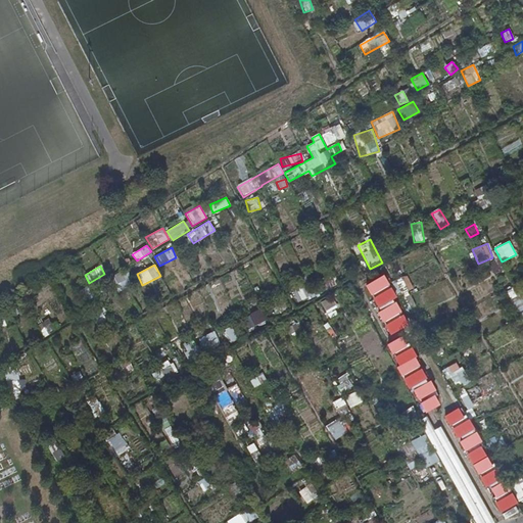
[(322,278),(327,289),(338,284),(333,273),(322,278)]
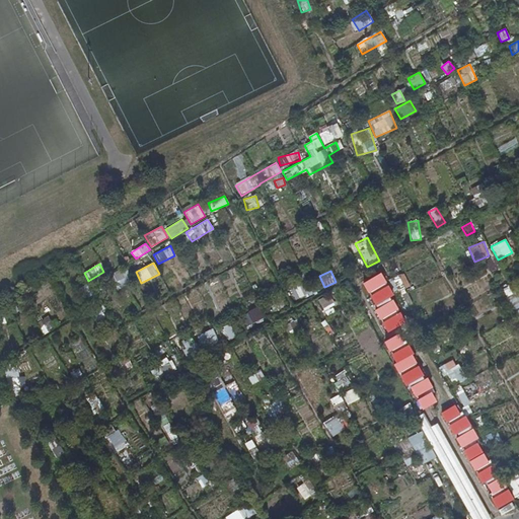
[(391,296),(392,296),(382,273),(362,282),(384,334),(404,324),(391,296)]
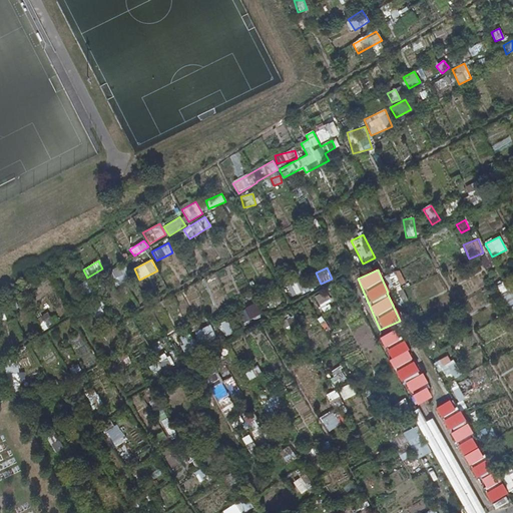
[(388,290),(405,285),(400,271),(384,276),(388,290)]
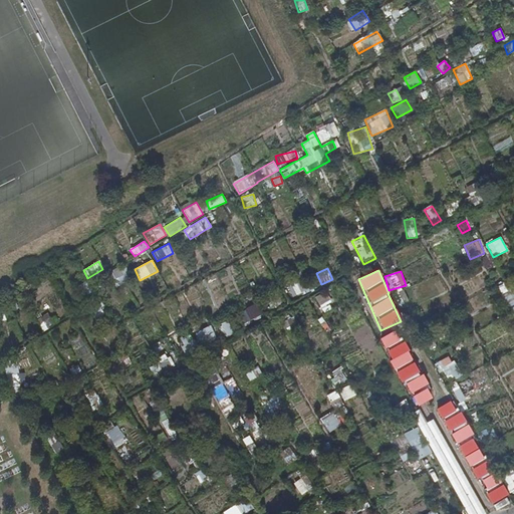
[(307,290),(298,275),(284,283),(293,298),(307,290)]
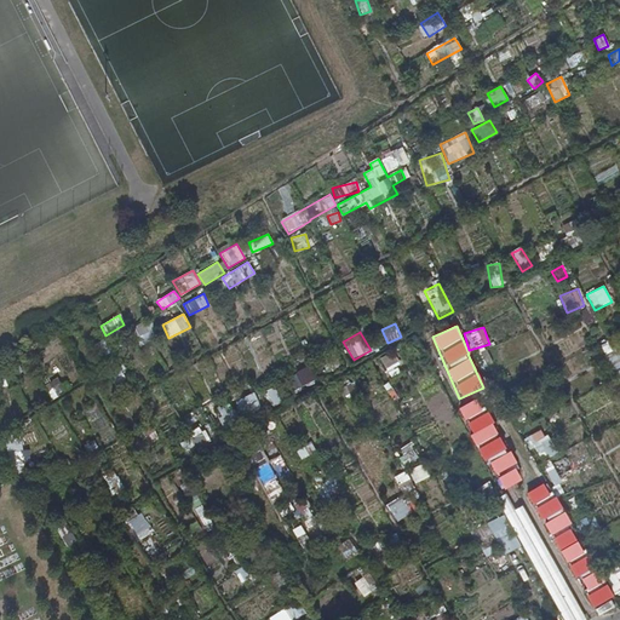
[(103,356),(113,351),(105,339),(96,344),(103,356)]
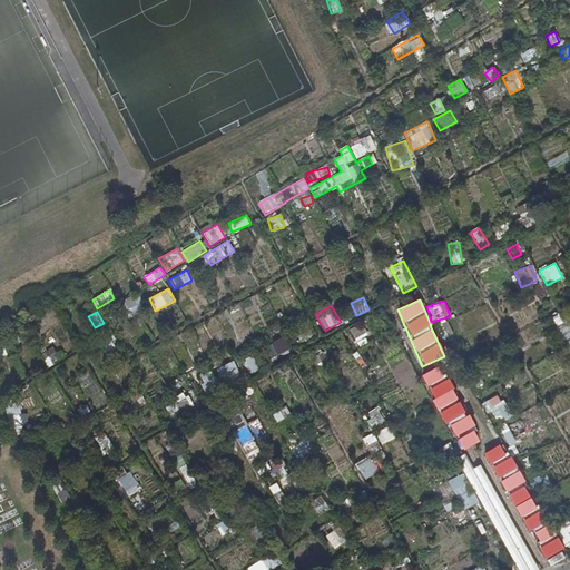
[(561,313),(551,317),(564,345),(569,342),(569,316),(564,320),(561,313)]
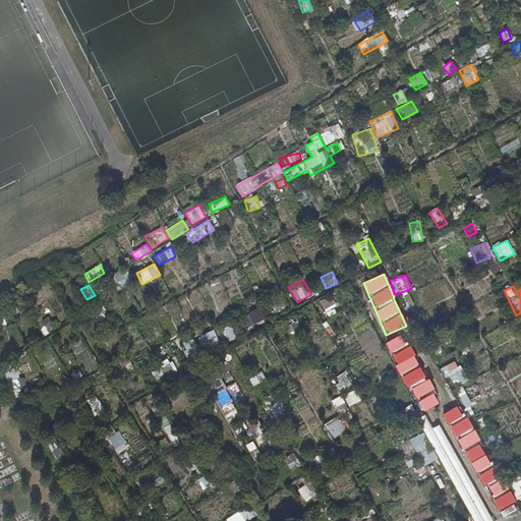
[(320,300),(327,317),(338,312),(330,295),(320,300)]
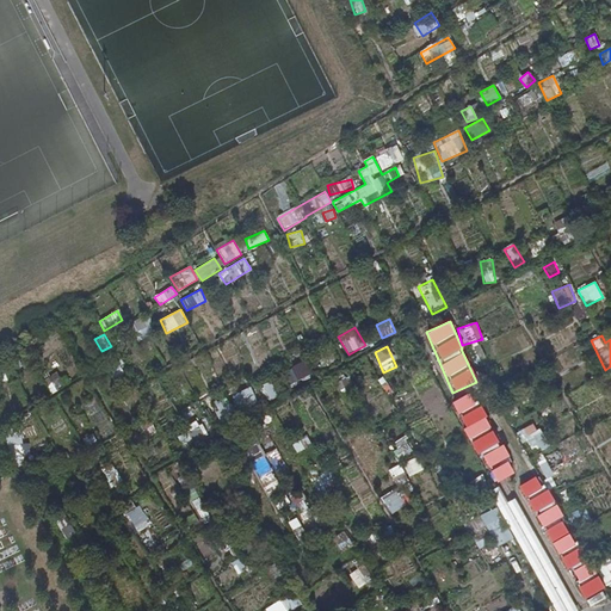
[(283,372),(290,387),(313,375),(307,360),(283,372)]
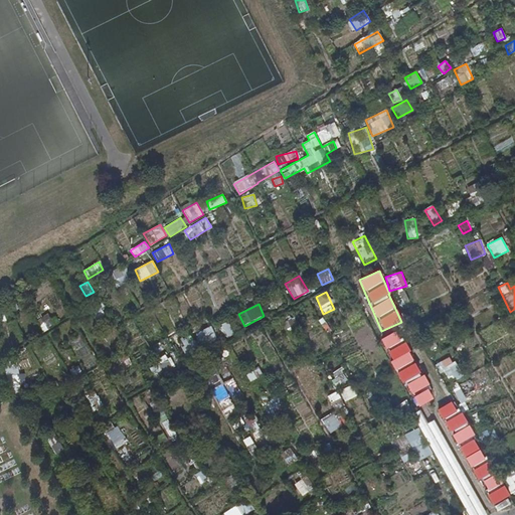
[(95,320),(105,317),(102,307),(92,309),(95,320)]
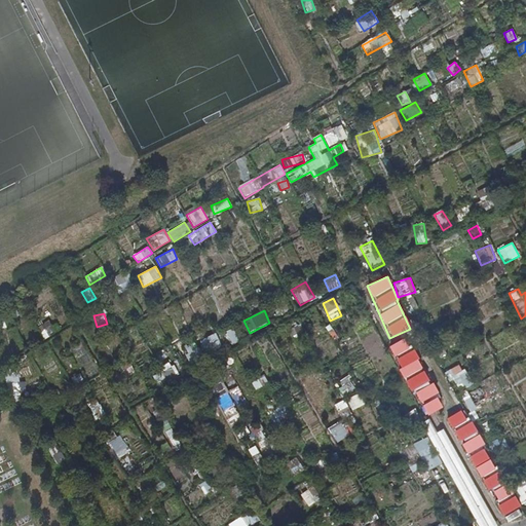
[(229,345),(238,341),(233,329),(224,333),(229,345)]
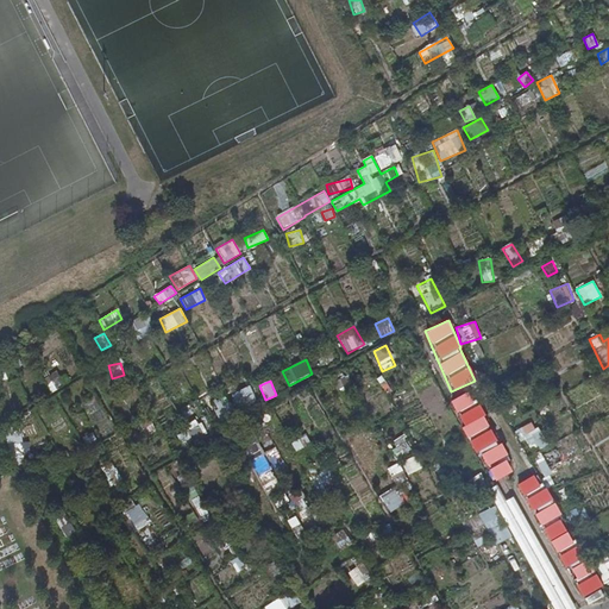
[(249,387),(231,394),(238,408),(255,401),(249,387)]
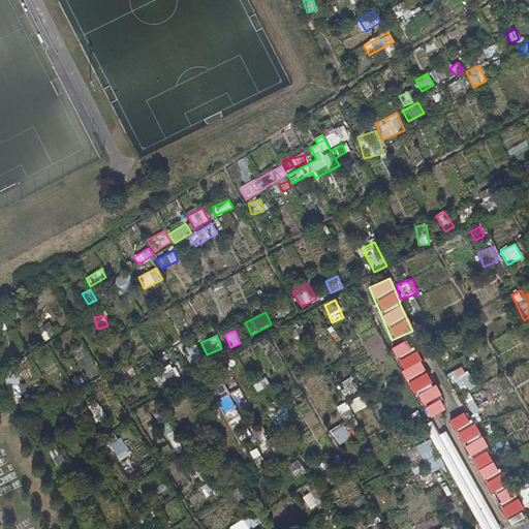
[(425,421),(445,412),(417,351),(411,353),(406,341),(392,347),(425,421)]
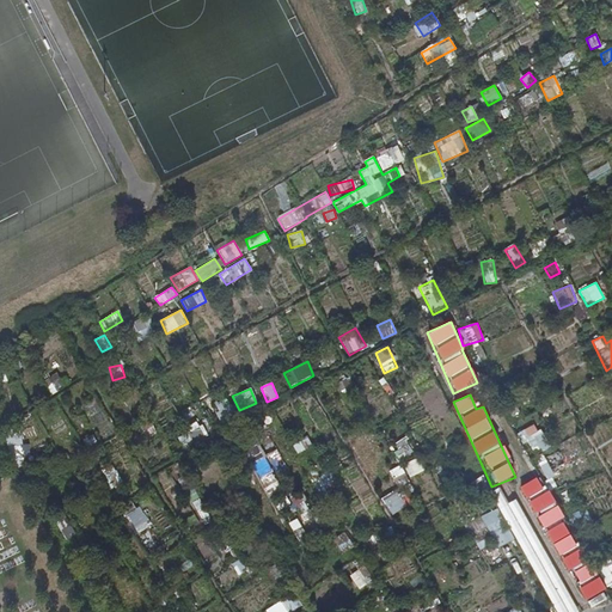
[(152,422),(141,428),(146,438),(157,430),(152,422)]
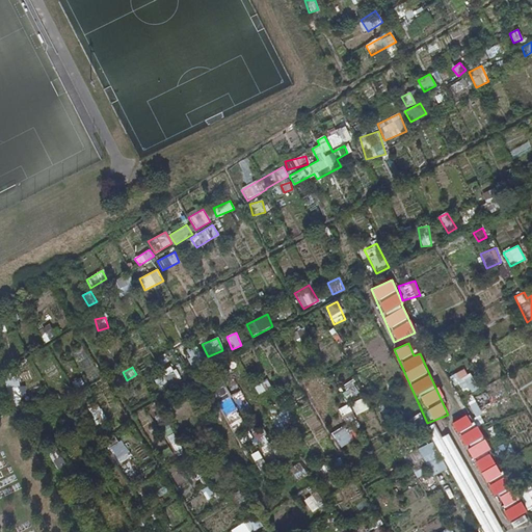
[(464,397),(478,392),(469,368),(449,375),(454,388),(459,386),(464,397)]
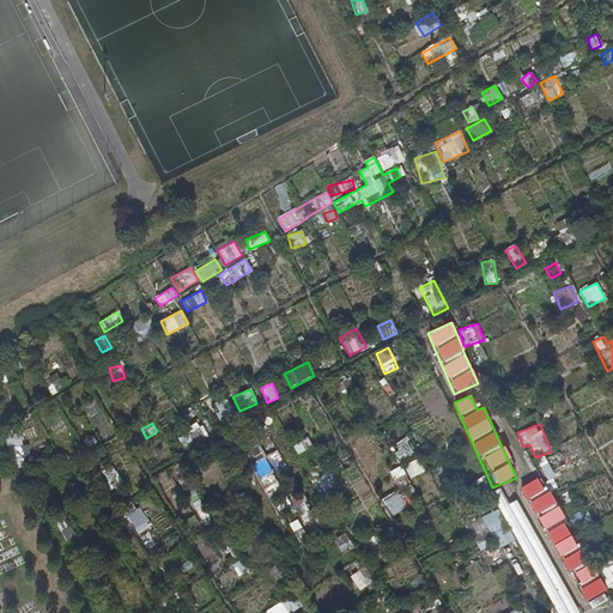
[(183,450),(207,441),(202,428),(177,437),(183,450)]
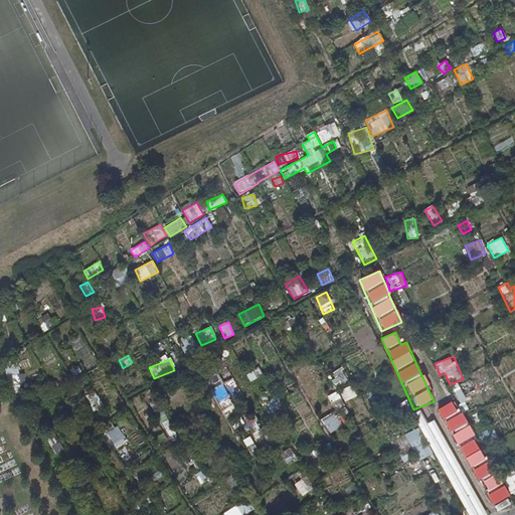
[(74,378),(82,374),(78,366),(69,370),(74,378)]
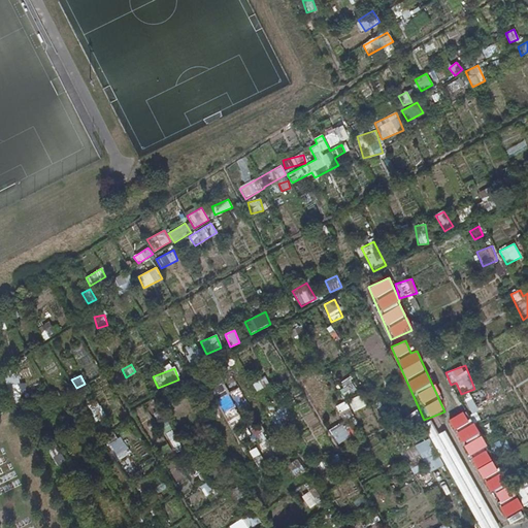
[(257,392),(269,385),(265,377),(253,385),(257,392)]
